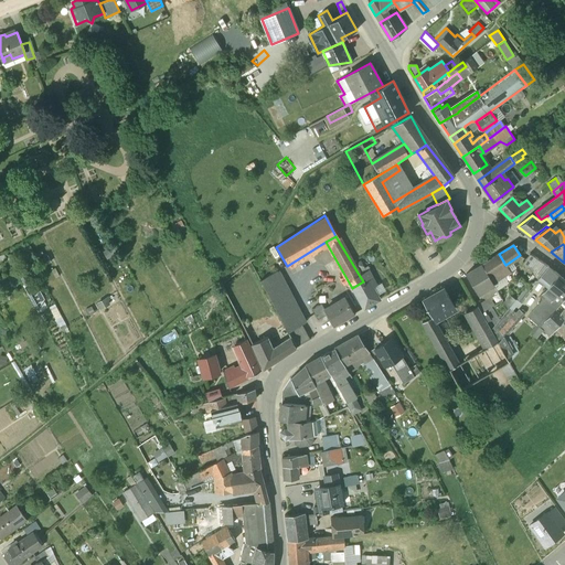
[(548,266),(530,253),(525,259),(537,268),(533,275),(534,276),(537,278),(548,266)]
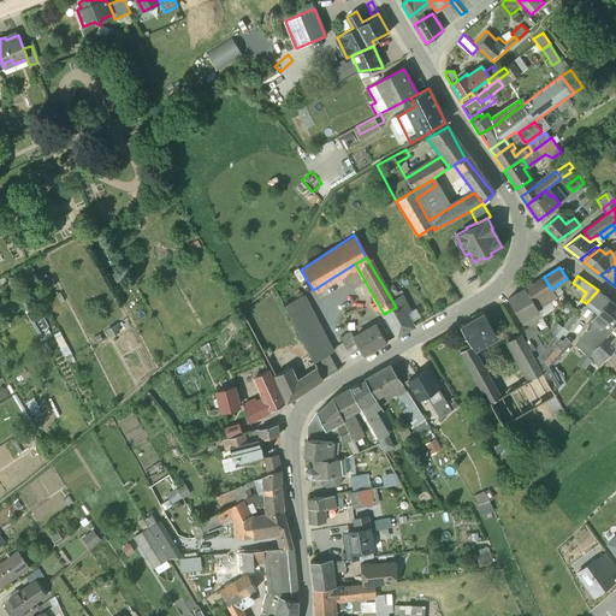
[(544,277),(526,289),(527,290),(527,289),(534,301),(533,301),(539,309),(557,297),(551,289),(544,277)]
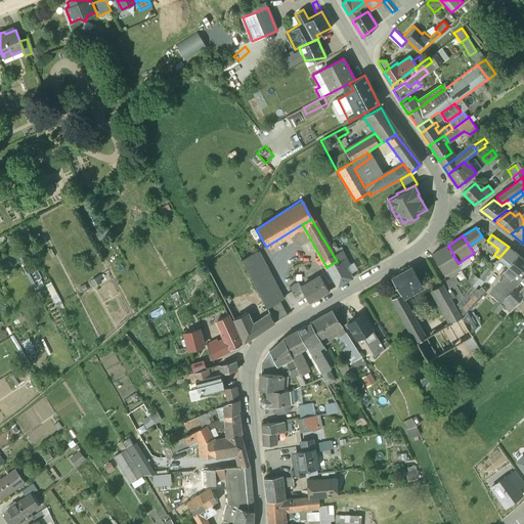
[(447,246),(432,255),(443,272),(456,264),(452,257),(453,256),(448,247),(447,246)]
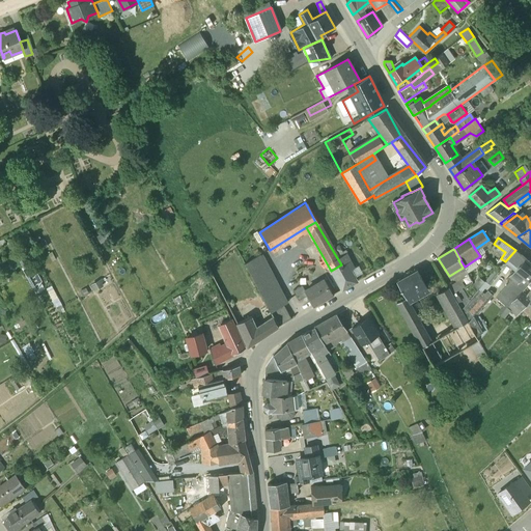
[(341,264),(331,271),(341,290),(363,278),(346,250),(336,256),(341,264)]
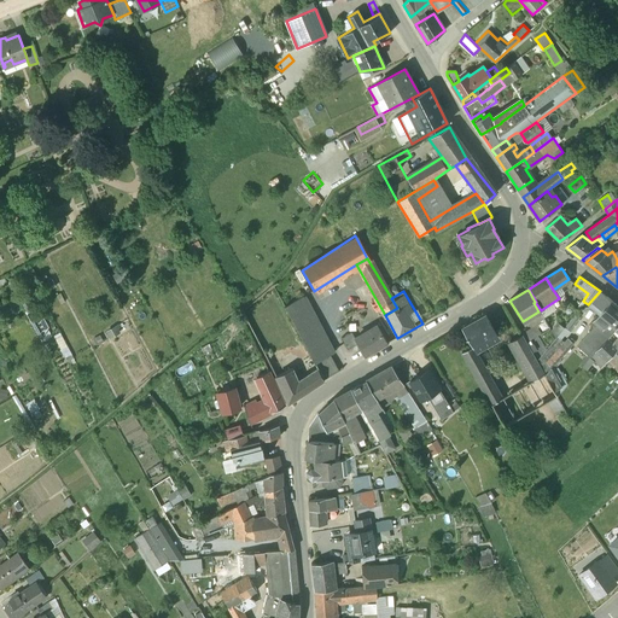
[(315,363),(316,362),(331,355),(333,353),(303,297),(285,307),(315,363)]
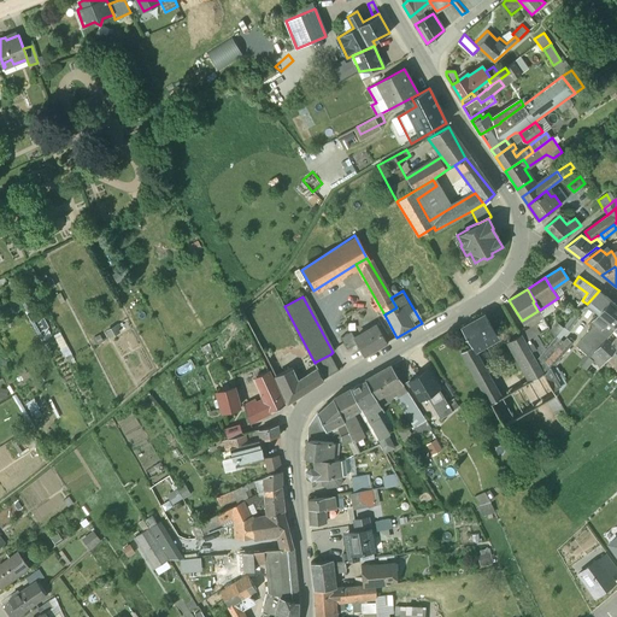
[(606,297),(598,306),(603,310),(610,300),(606,297)]
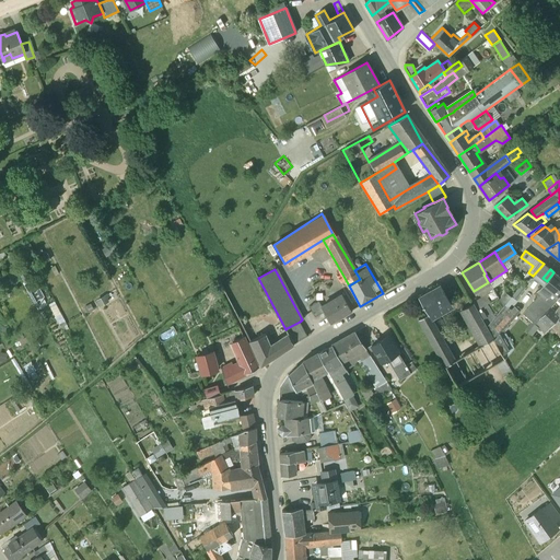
[(559,294),(559,277),(553,272),(547,281),(543,286),(536,293),(544,300),(545,301),(551,293),(558,298),(559,294)]
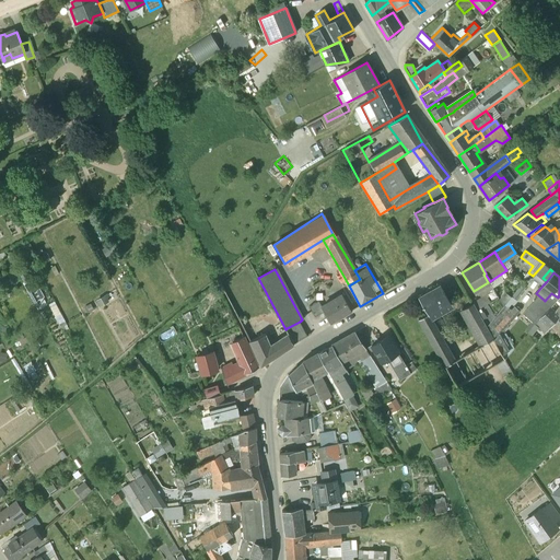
[(440,284),(418,296),(428,314),(429,315),(450,303),(440,284)]
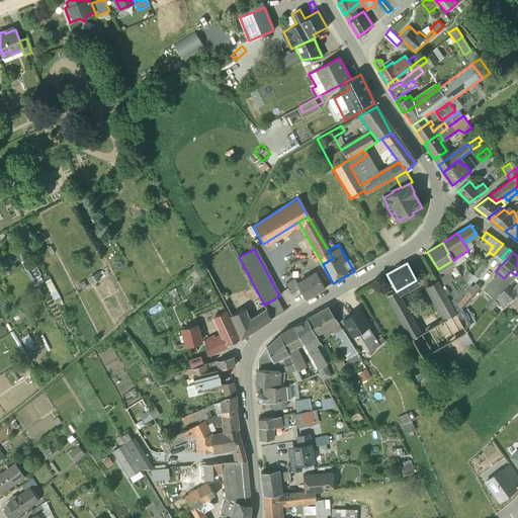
[(299,288),(306,298),(326,287),(316,271),(296,282),(299,288)]
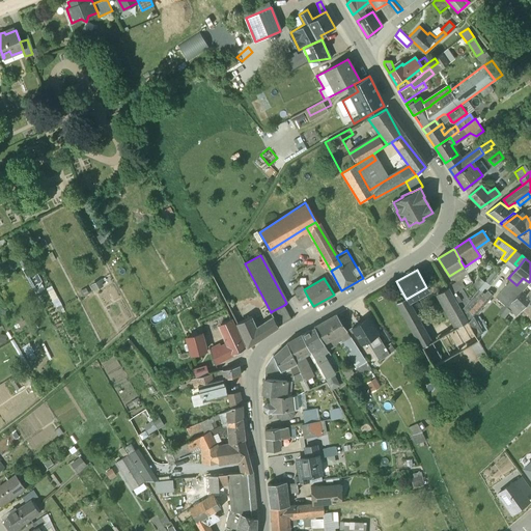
[(529,282),(523,278),(516,285),(518,286),(516,287),(521,291),(522,290),(523,289),(529,282)]
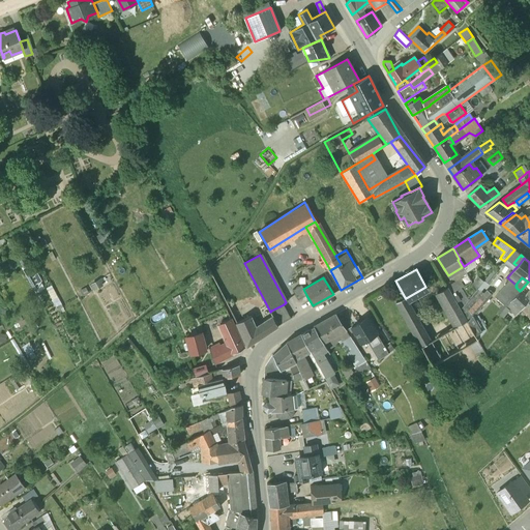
[(449,290),(461,308),(467,301),(458,284),(449,290)]
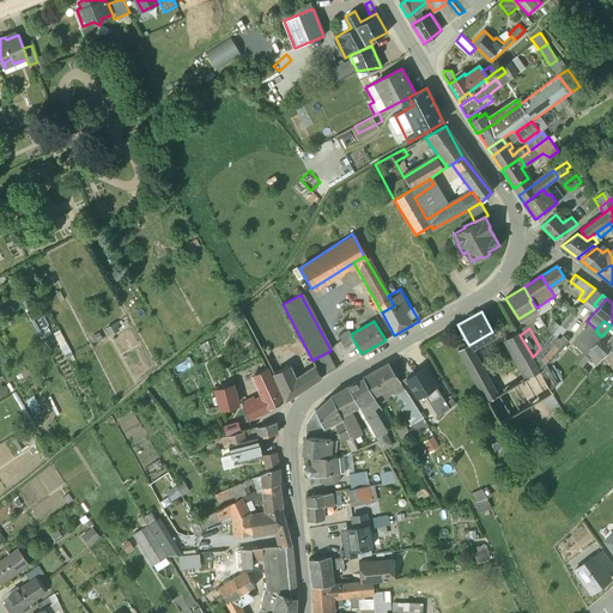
[(351,334),(349,329),(338,335),(345,347),(354,341),(351,334)]
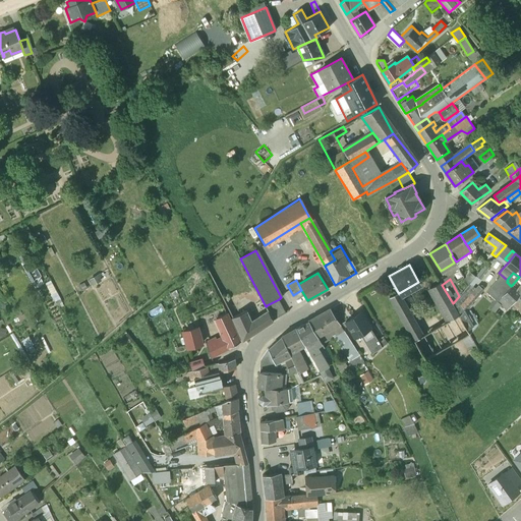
[(441,282),(429,288),(448,321),(459,314),(453,303),(442,285),(441,282)]
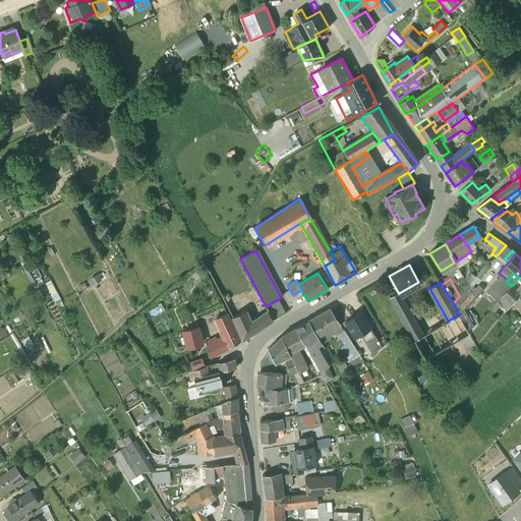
[(504,285),(497,293),(501,297),(502,297),(511,286),(507,282),(504,285)]
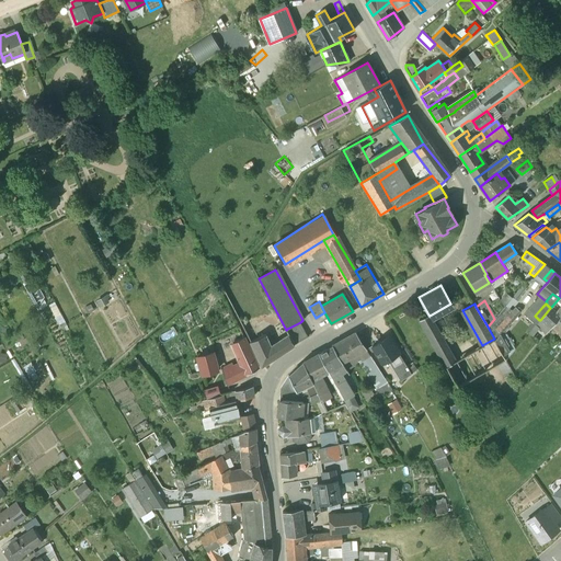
[(494,319),(488,327),(494,339),(500,333),(517,313),(505,305),(494,319)]
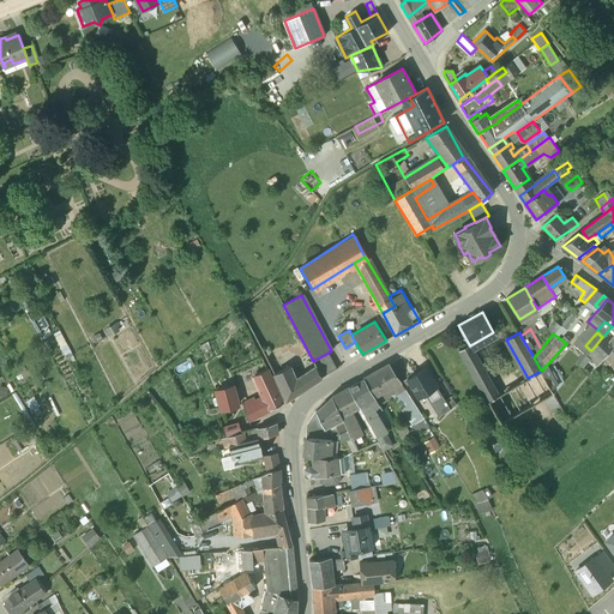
[(606,338),(603,336),(602,337),(591,350),(602,360),(613,347),(608,342),(606,338)]
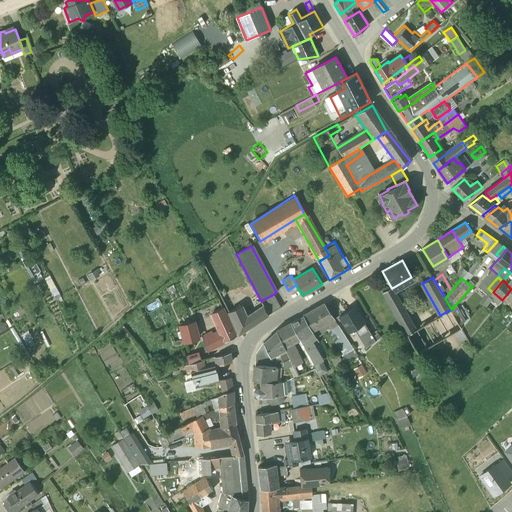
[(391,287),(383,291),(407,334),(416,329),(412,322),(411,322),(392,288),(391,287)]
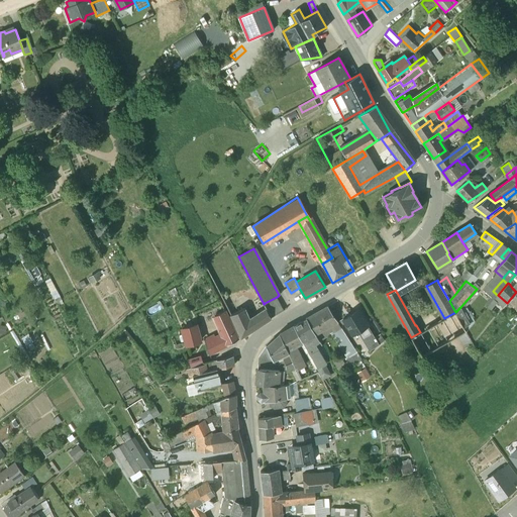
[(507,303),(498,295),(497,295),(494,299),(498,302),(504,307),(507,303)]
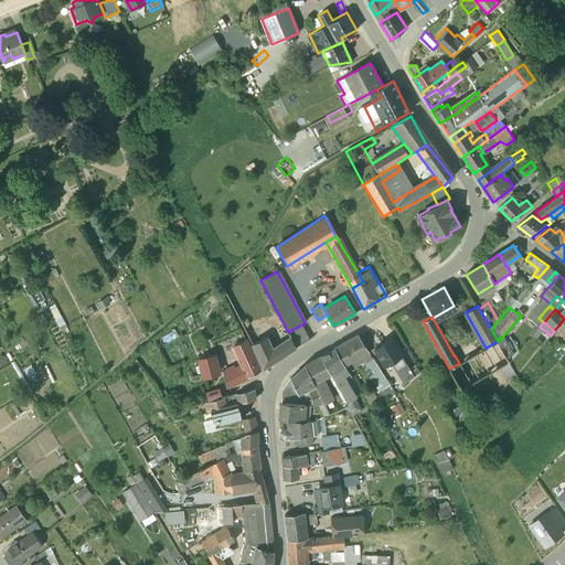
[(289,331),(297,347),(310,339),(302,324),(289,331)]
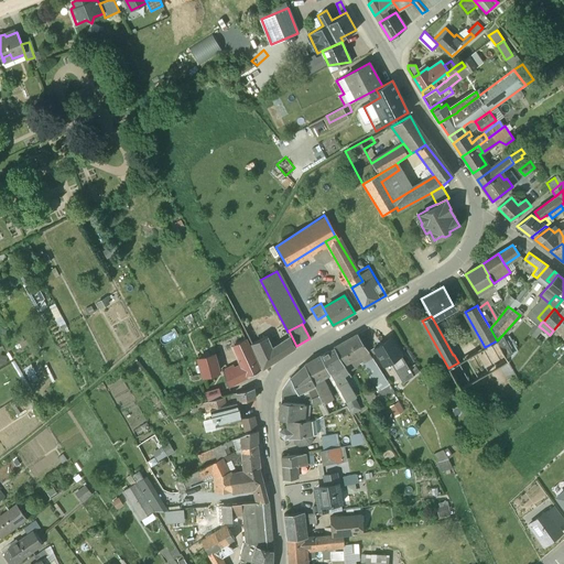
[(543,329),(539,326),(531,335),(535,338),(543,329)]
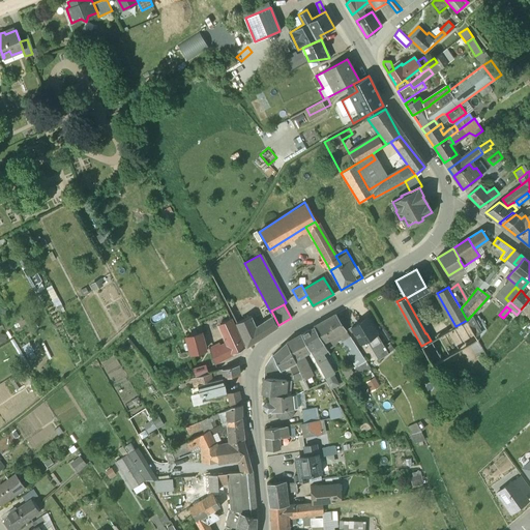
[(235,332),(225,311),(212,316),(223,337),(235,332)]
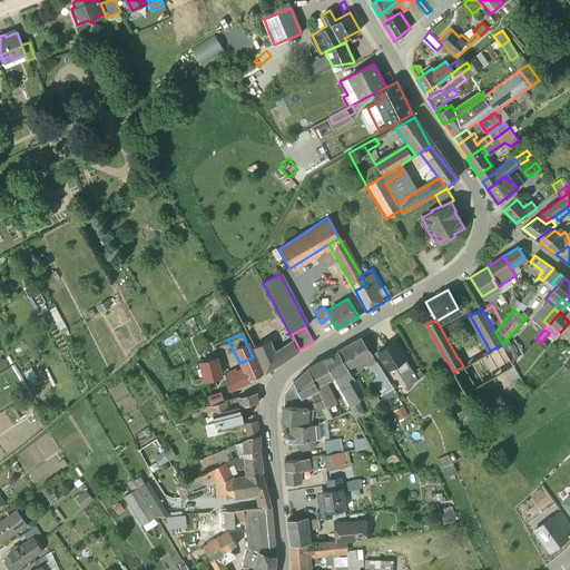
[(362,338),(337,352),(347,369),(363,360),(372,354),(362,338)]
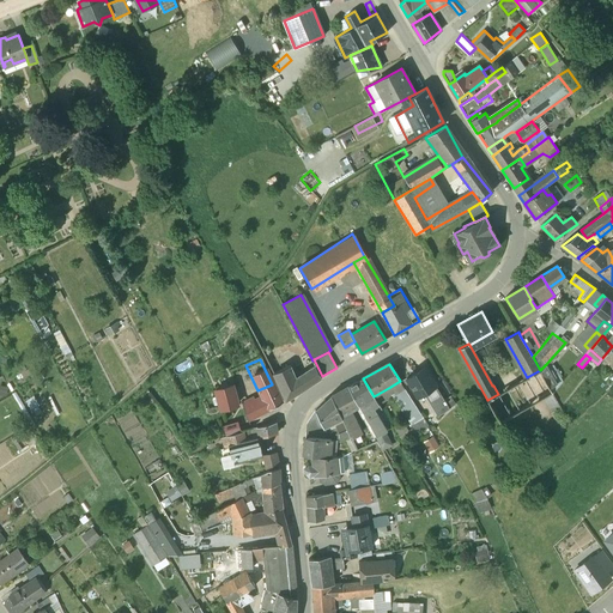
[(546,364),(540,370),(552,392),(560,382),(553,370),(551,371),(546,364)]
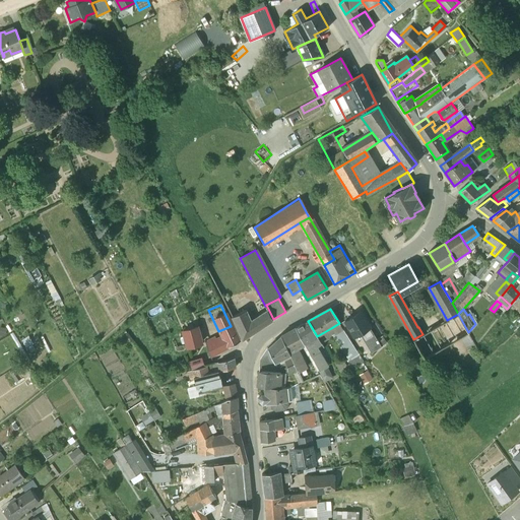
[(246,310),(231,317),(242,339),(272,320),(267,310),(251,319),(246,310)]
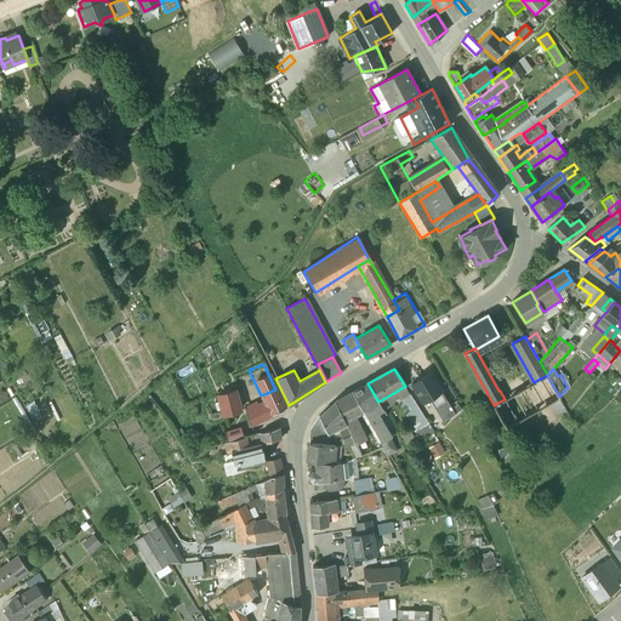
[(443,391),(431,371),(411,382),(423,403),(429,399),(443,421),(455,412),(442,392),(443,391)]
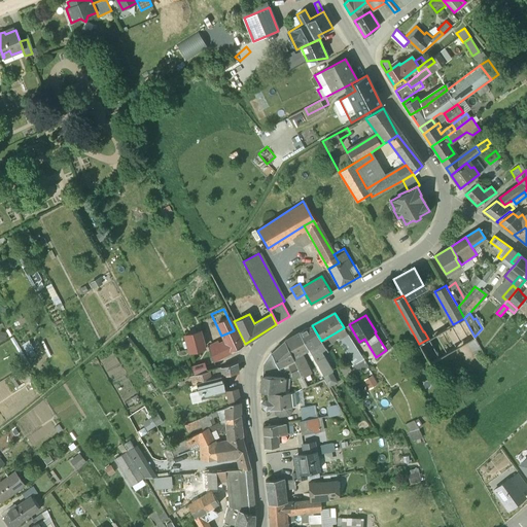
[(18,322),(23,330),(29,326),(25,318),(18,322)]
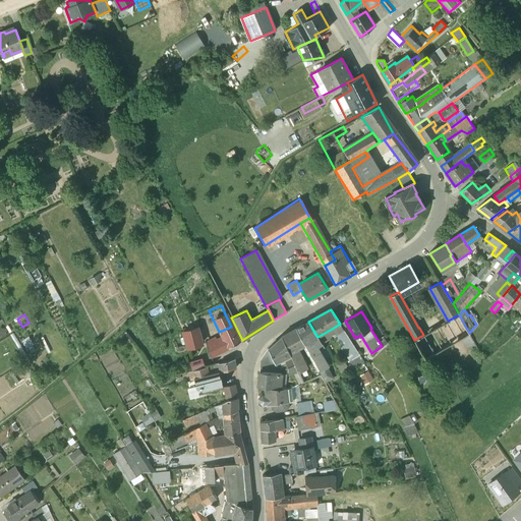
[(308,322),(296,328),(304,343),(305,344),(312,340),(317,337),(308,322)]
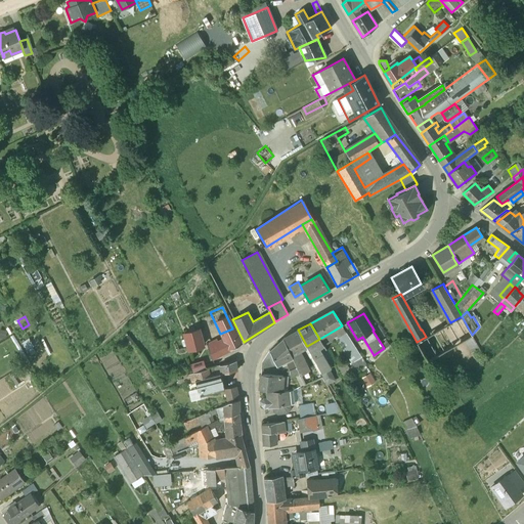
[(350,338),(342,325),(334,331),(339,338),(351,356),(358,351),(350,338)]
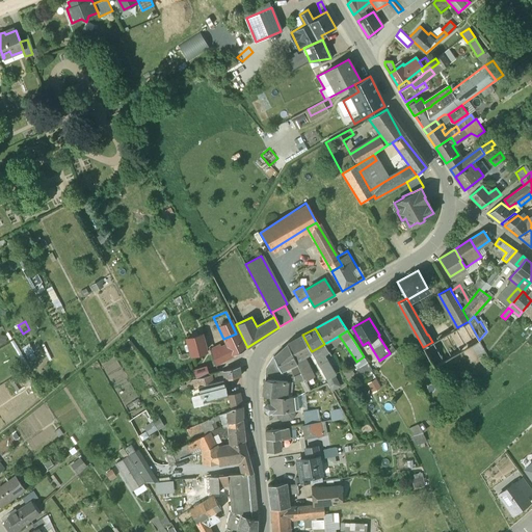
[(186,338),(191,355),(208,351),(203,334),(186,338)]
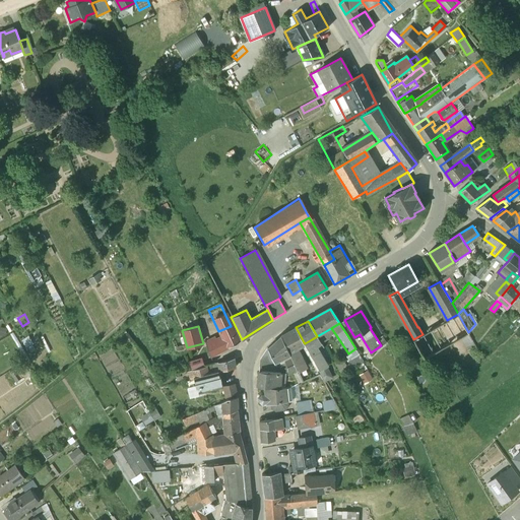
[(239,341),(231,326),(218,331),(220,335),(209,340),(206,336),(203,337),(209,353),(239,341)]
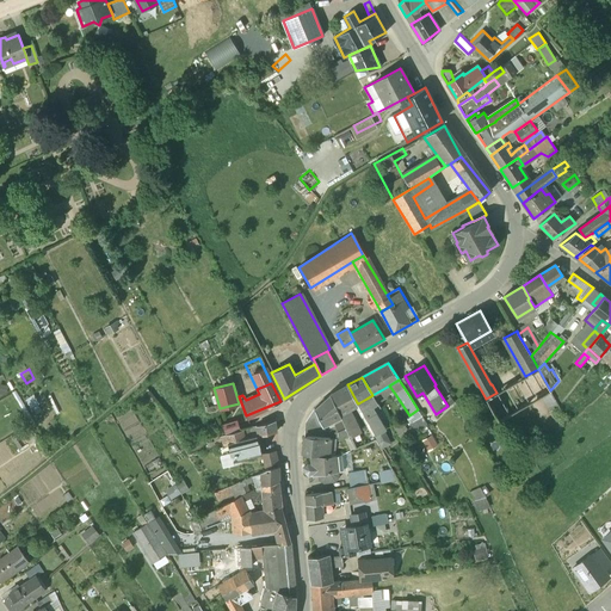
[(347,384),(331,395),(341,417),(343,421),(344,423),(353,418),(349,408),(357,402),(347,384)]
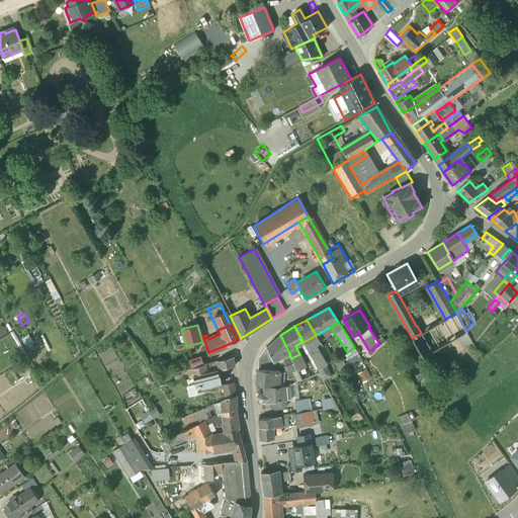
[(321,342),(335,334),(330,327),(316,335),(321,342)]
